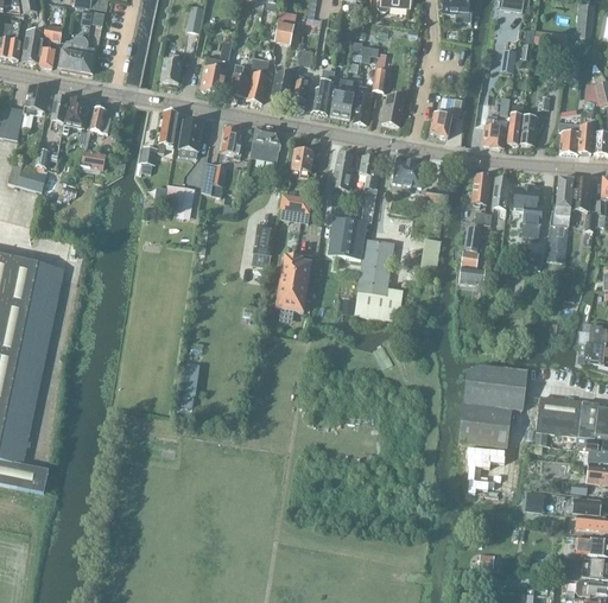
[(0,0),(0,8),(2,10),(4,4),(19,5),(18,0),(0,0)]
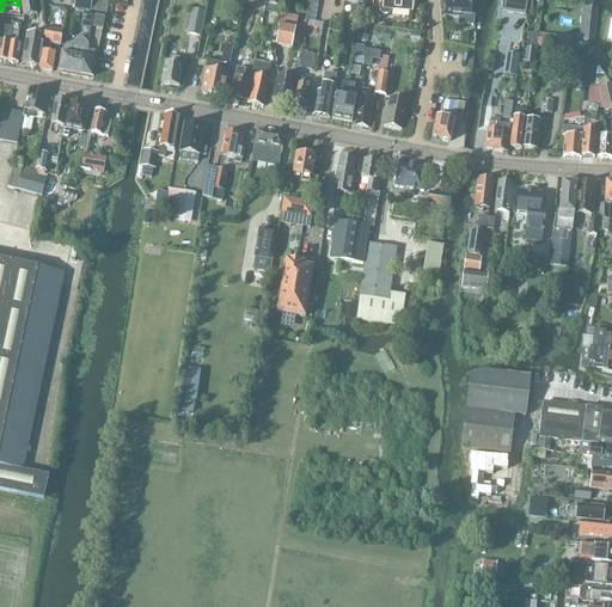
[(22,0),(24,12),(37,10),(36,0),(22,0)]
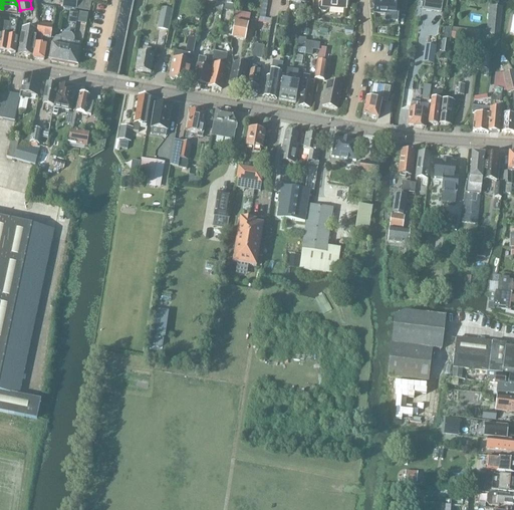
[(258,0),(258,24),(266,24),(267,14),(264,14),(265,0),(258,0)]
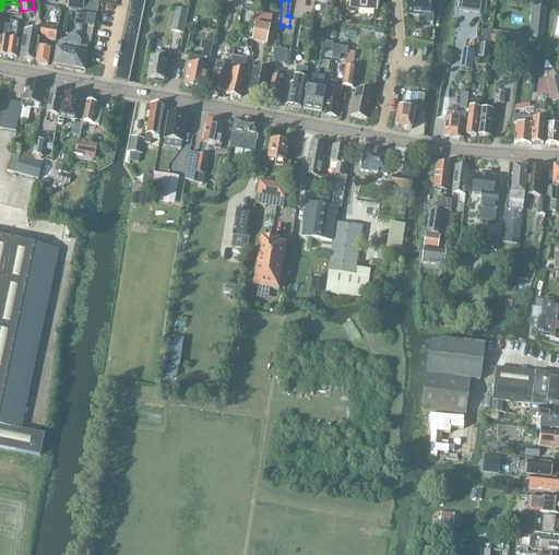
[(351,9),(355,9),(358,6),(358,3),(376,4),(376,0),(347,0),(347,4),(351,9)]
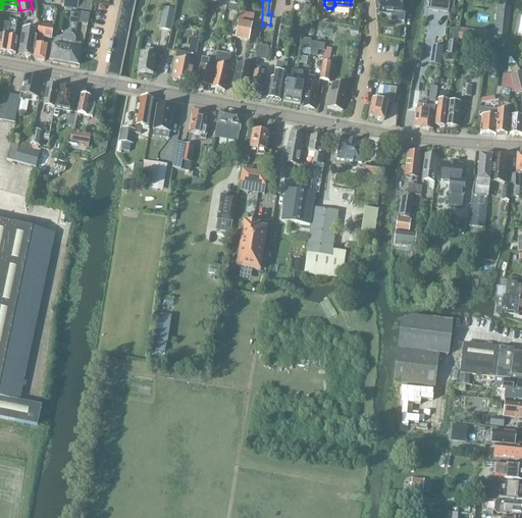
[(379,0),(378,5),(379,5),(379,10),(393,11),(394,9),(402,10),(402,0),(379,0)]
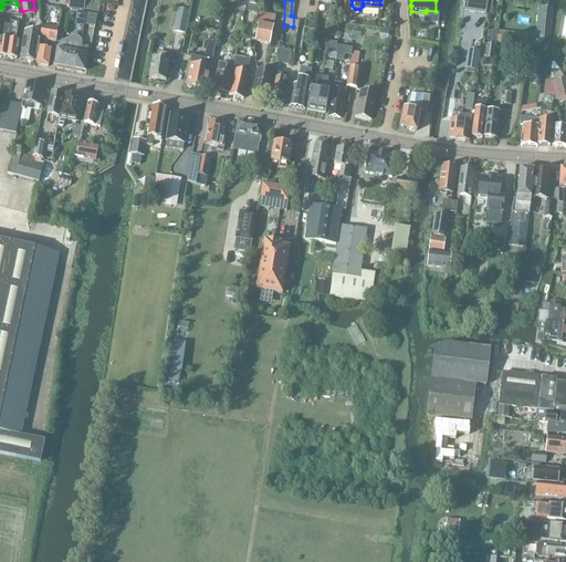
[(468,0),(467,7),(485,10),(486,0),(468,0)]
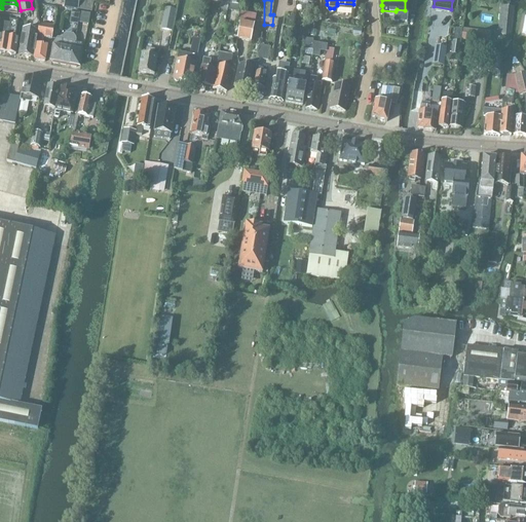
[(165,4),(162,25),(173,27),(176,6),(165,4)]
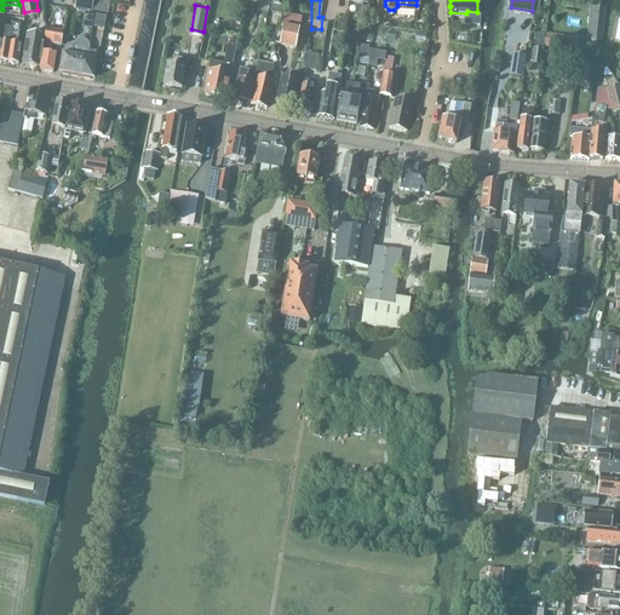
[(12,19),(12,23),(6,57),(18,59),(22,40),(18,40),(21,21),(12,19)]
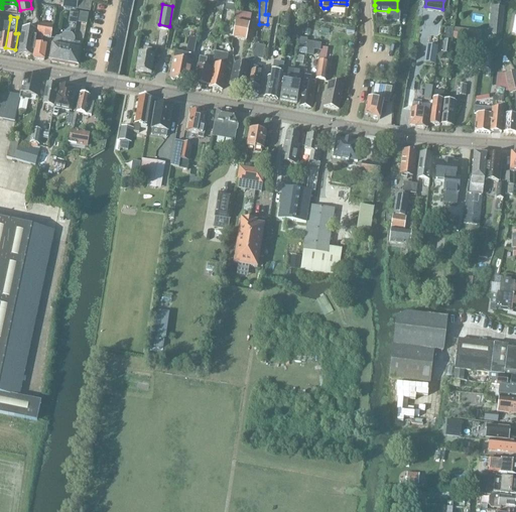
[(0,46),(5,47),(10,19),(9,19),(0,17),(0,24),(3,25),(2,29),(0,28),(0,46)]
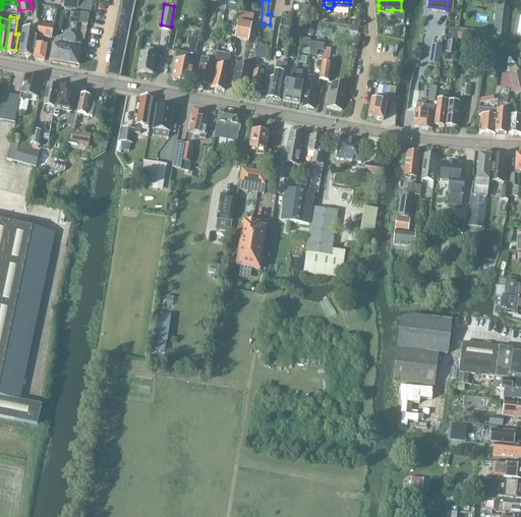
[(238,18),(234,35),(248,38),(252,20),(238,18)]
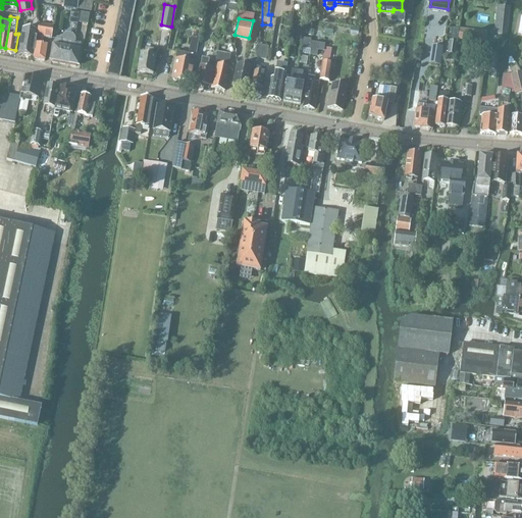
[(39,19),(38,28),(37,33),(38,33),(34,55),(45,57),(47,43),(45,42),(46,39),(42,38),(43,34),(52,35),(54,22),(39,19)]
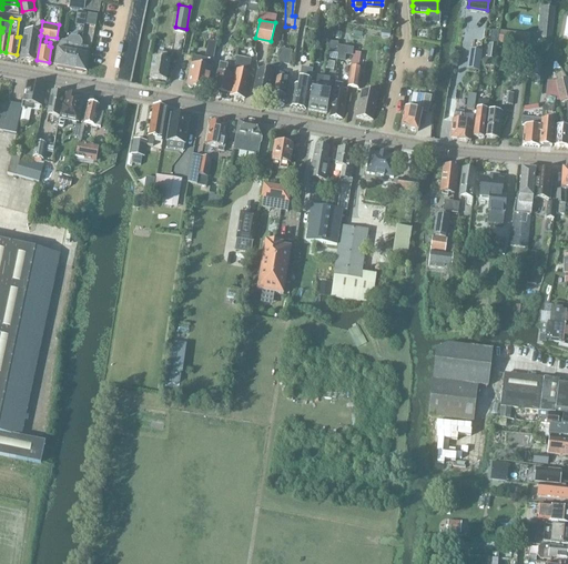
[(40,38),(40,36),(41,30),(26,27),(20,56),(36,58),(40,38)]
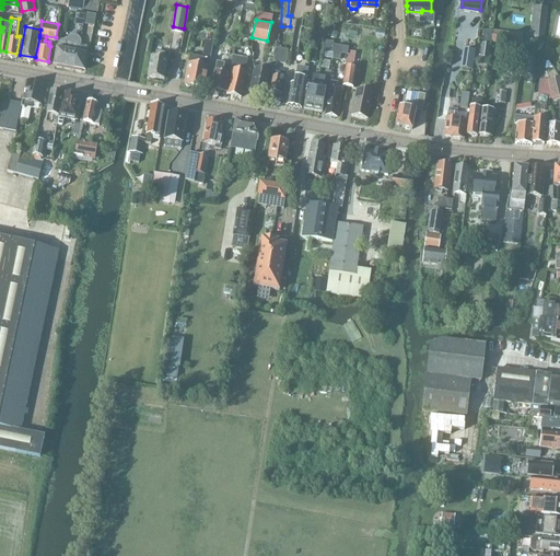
[(491,38),(521,42),(523,31),(492,27),(491,38)]
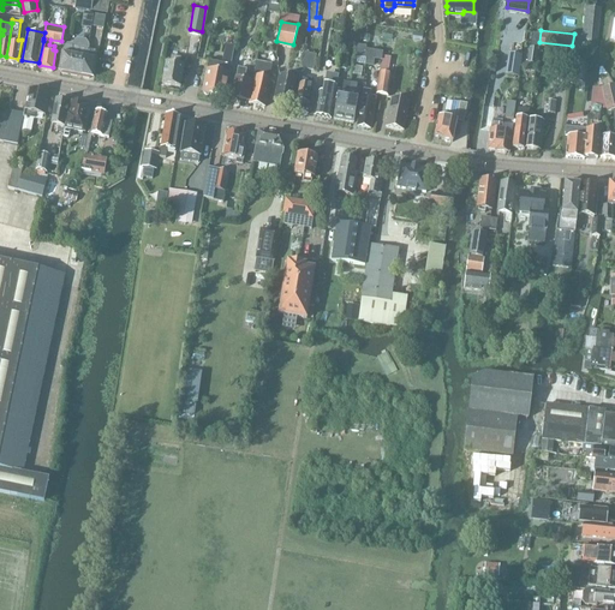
[(85,36),(82,35),(79,35),(76,36),(75,39),(73,41),(72,43),(67,42),(64,48),(60,67),(63,67),(61,69),(67,70),(69,69),(71,70),(71,71),(77,72),(77,71),(82,71),(83,61),(82,61),(83,52),(87,52),(88,46),(89,43),(88,41),(87,39),(85,36)]
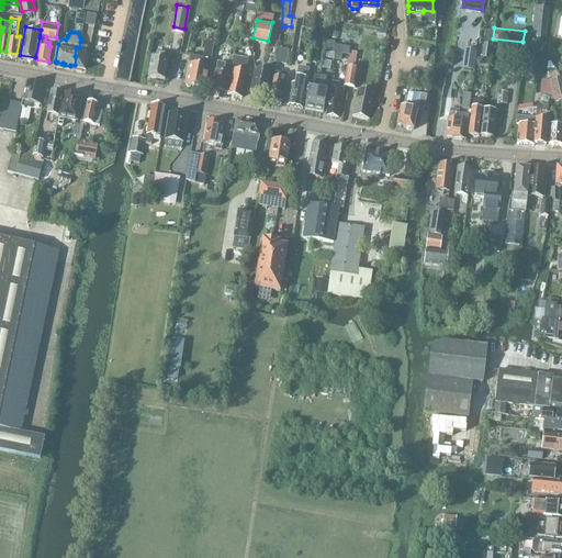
[(328,47),(330,38),(325,36),(322,45),(328,47)]
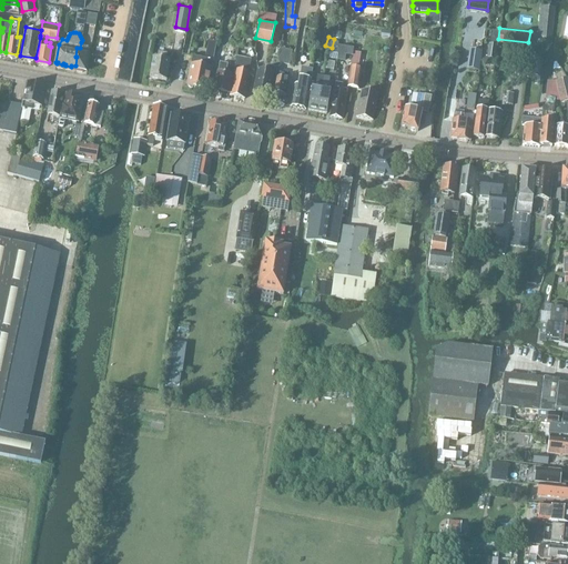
[(192,53),(188,82),(189,82),(190,84),(192,84),(194,83),(201,84),(202,87),(204,87),(206,86),(208,86),(213,57),(216,40),(209,39),(205,56),(192,53)]
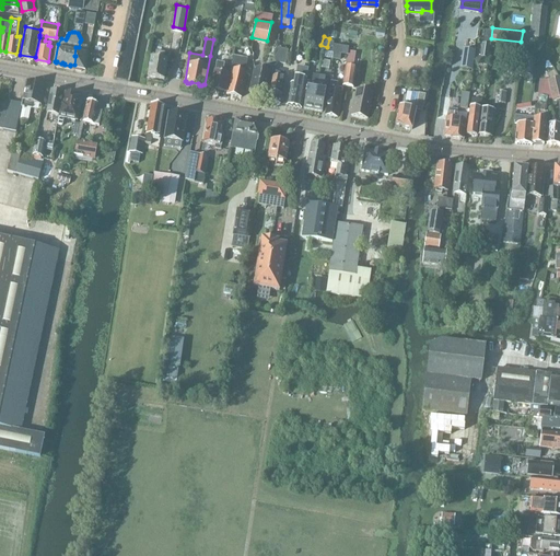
[(480,54),(488,55),(490,42),(482,41),(480,54)]
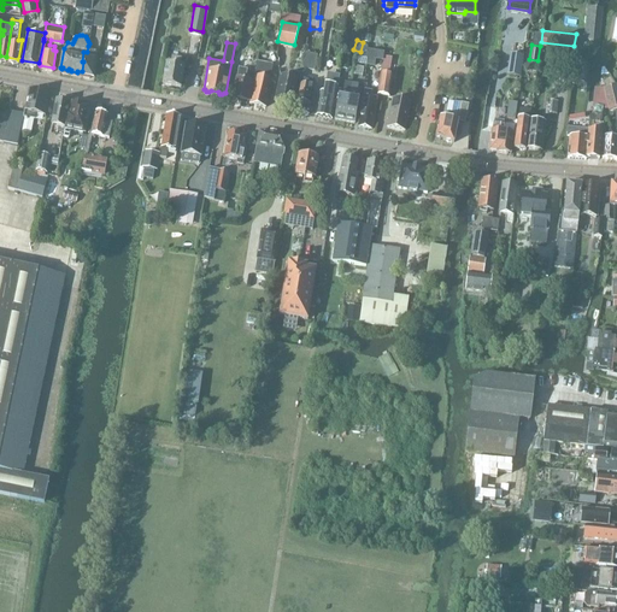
[(97,47),(89,46),(88,46),(87,52),(83,52),(82,62),(83,62),(82,71),(83,71),(83,74),(89,75),(90,72),(92,74),(97,47)]
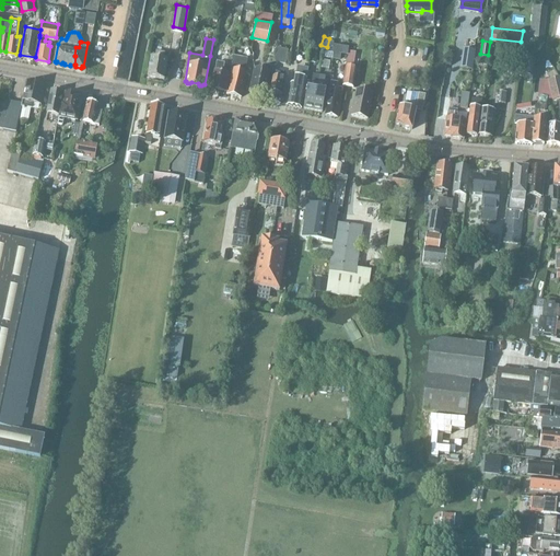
[(461,64),(471,66),(475,46),(464,44),(461,64)]
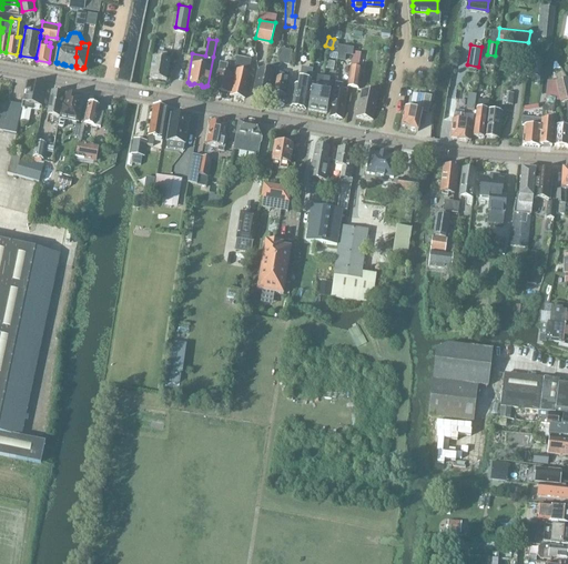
[(279,59),(290,61),(292,48),(282,46),(279,59)]
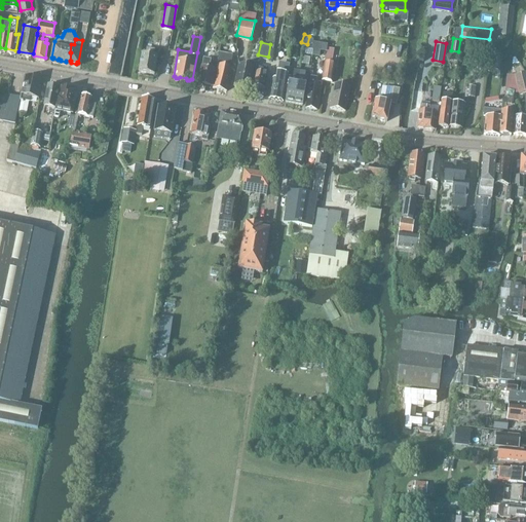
[(325,78),(332,79),(335,61),(331,60),(334,46),(327,44),(322,77),(325,78)]
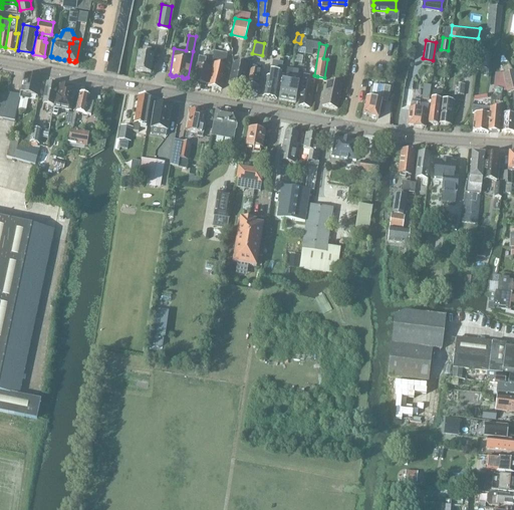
[(139,49),(136,66),(151,69),(154,52),(151,51),(152,46),(145,44),(144,44),(143,50),(139,49)]
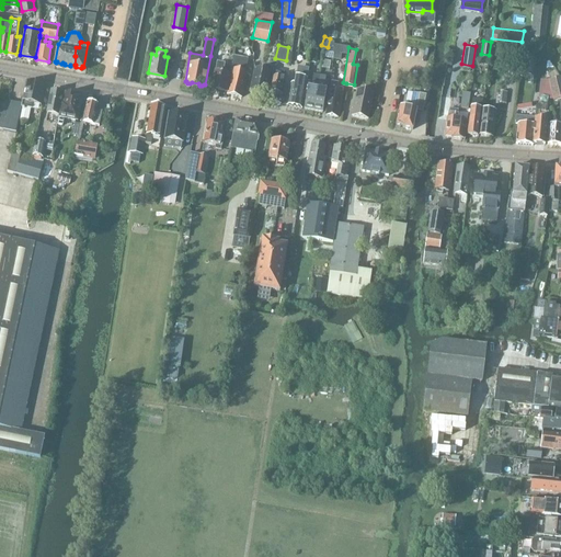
[(231,65),(232,65),(227,91),(241,93),(245,74),(248,55),(233,52),(231,65)]
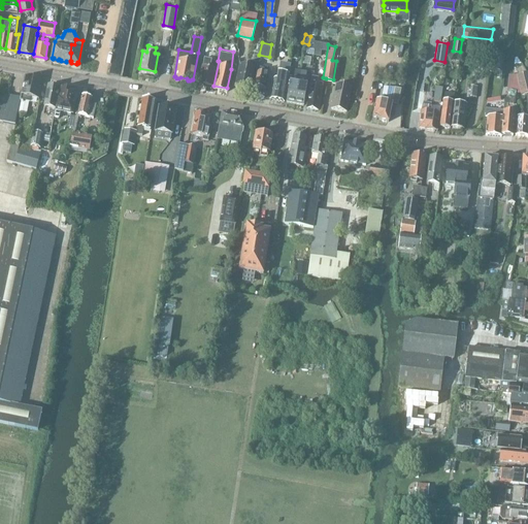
[(504,54),(490,52),(489,68),(502,70),(504,54)]
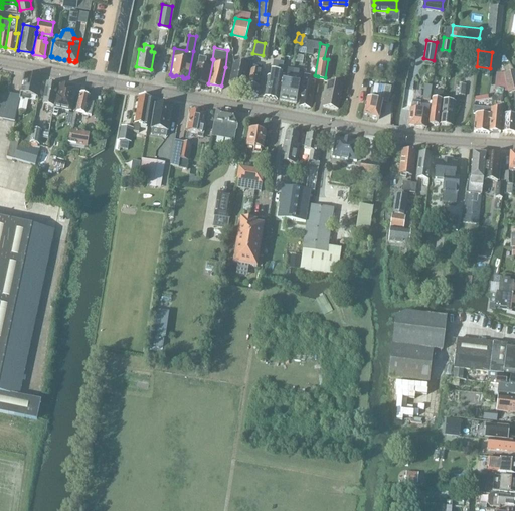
[(197,62),(194,79),(201,80),(200,81),(206,82),(206,81),(207,81),(211,64),(205,63),(206,54),(199,53),(198,62),(197,62)]
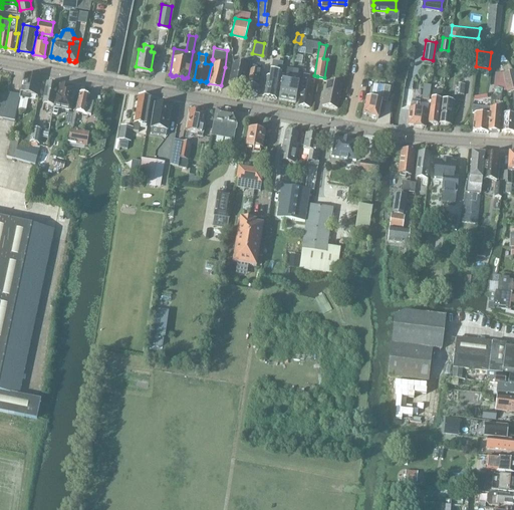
[(229,81),(244,84),(249,58),(242,57),(241,61),(233,59),(229,81)]
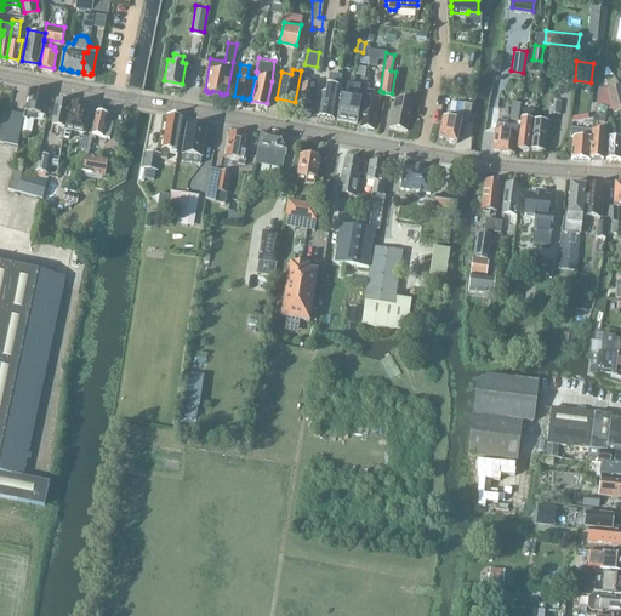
[(302,80),(296,108),(311,112),(315,89),(313,89),(314,83),(312,81),(312,78),(303,74),(302,80)]
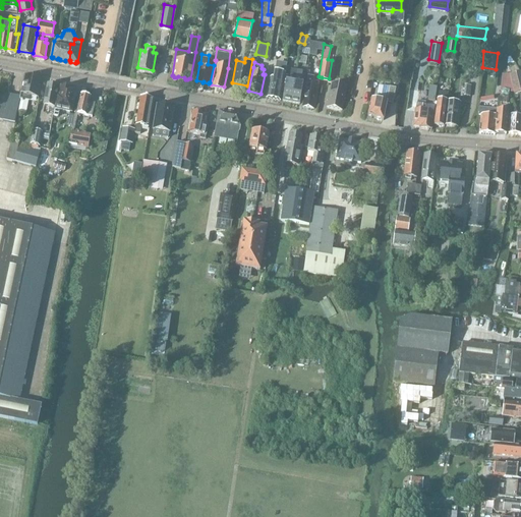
[(283,98),(291,99),(297,67),(291,66),(289,75),(287,75),(283,98)]
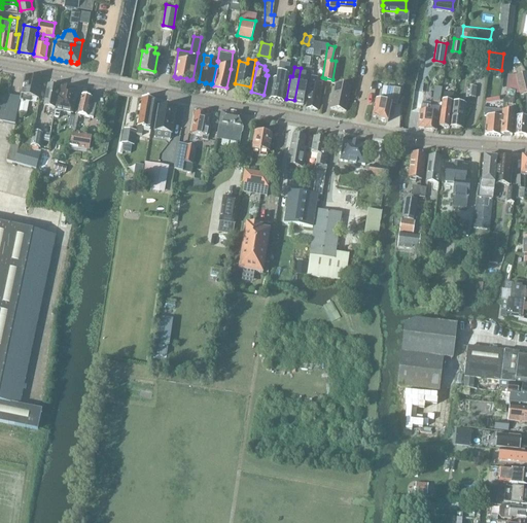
[(301,68),(294,100),(303,102),(307,79),(305,78),(306,69),(301,68)]
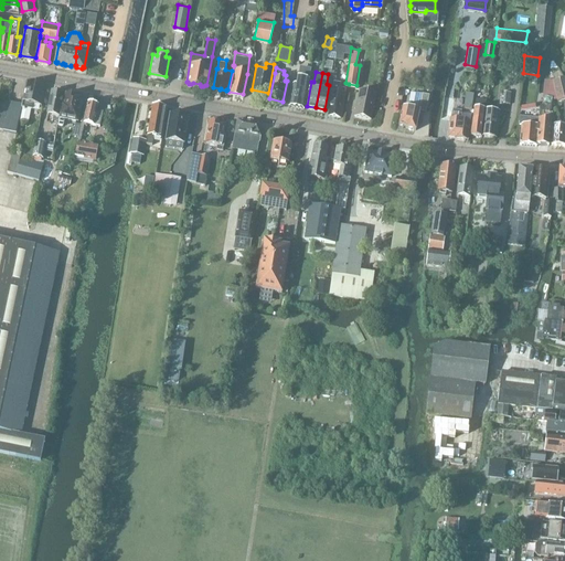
[(564,73),(553,76),(558,98),(564,96),(564,73)]
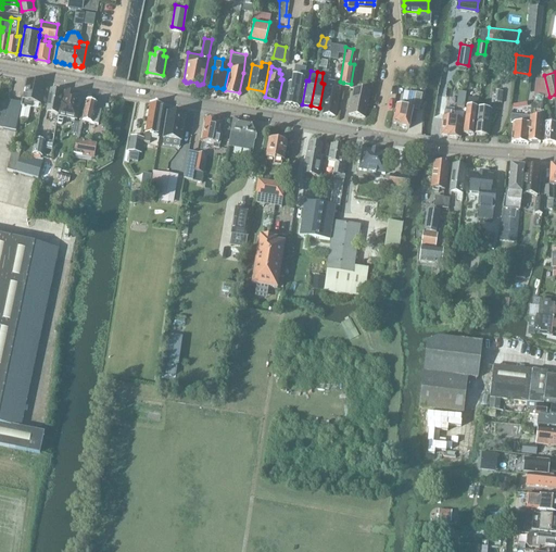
[(285,101),(300,103),(304,75),(293,73),(292,82),(288,80),(285,101)]
